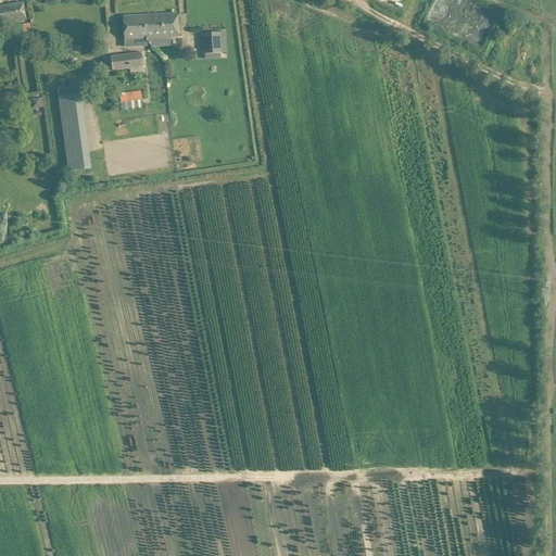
[(0,7),(0,24),(26,20),(23,3),(0,7)]
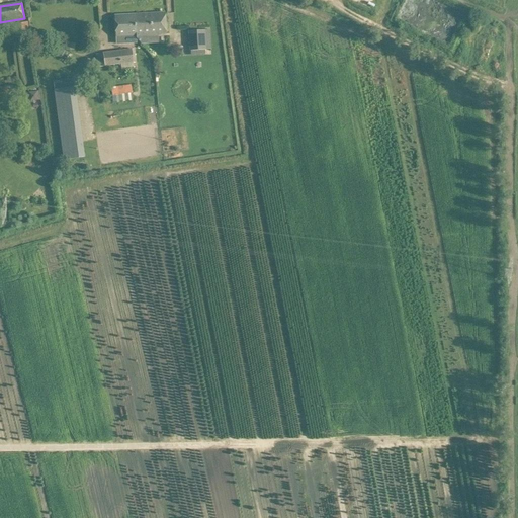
[(114,16),(115,26),(115,37),(166,34),(165,13),(114,16)]
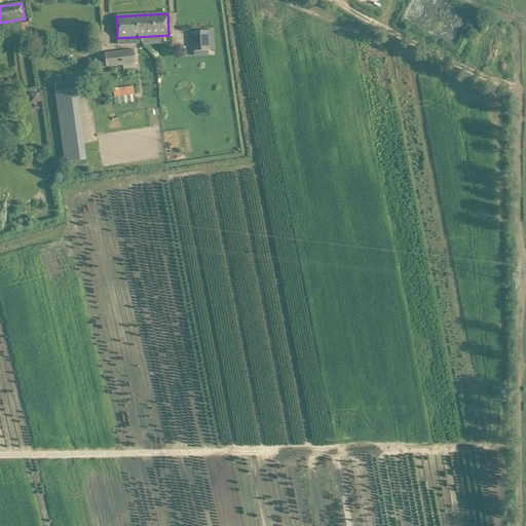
[(192,32),(193,51),(209,50),(208,31),(192,32)]
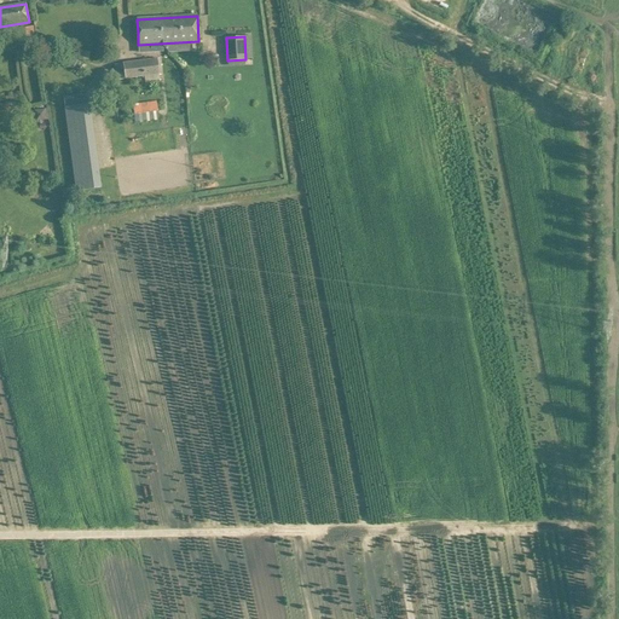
[(151,75),(152,80),(158,79),(158,74),(157,59),(123,63),(125,79),(151,75)]
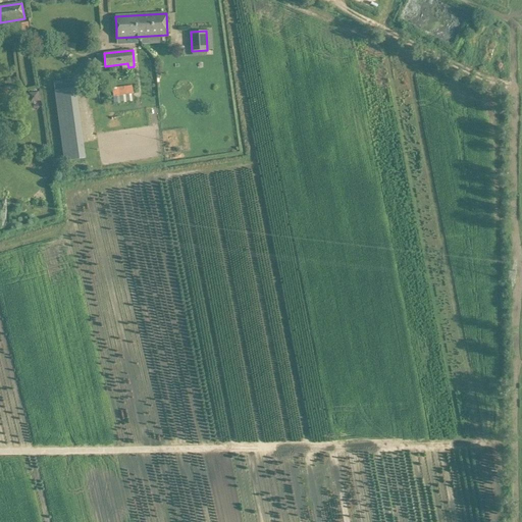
[(0,87),(0,98),(0,99),(18,97),(16,86),(0,87)]
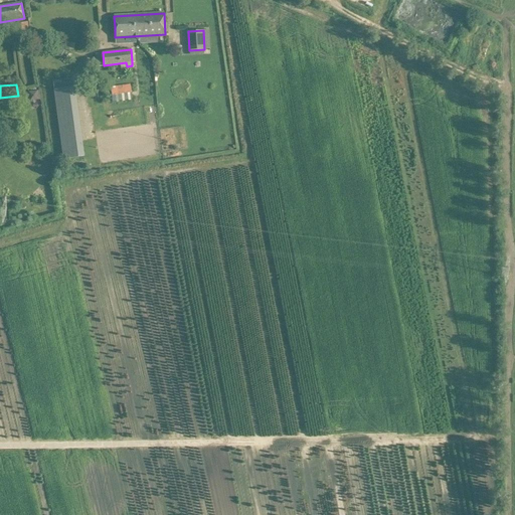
[(130,91),(129,84),(110,87),(112,102),(131,99),(130,91)]
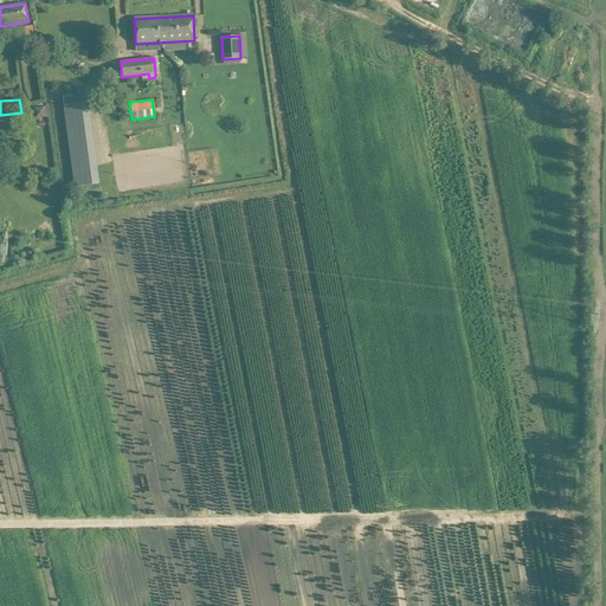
[(86,102),(63,105),(75,187),(98,185),(86,102)]
